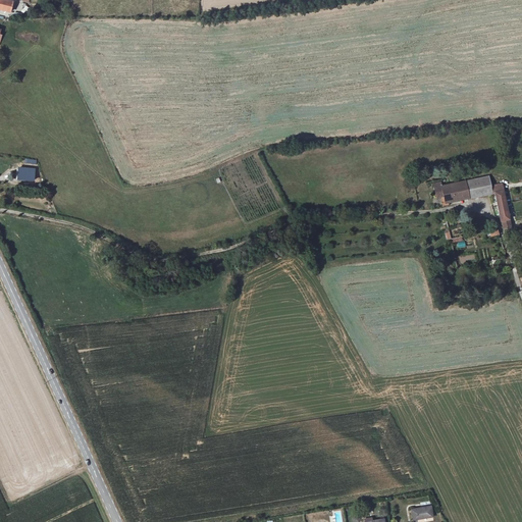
[(0,0),(0,9),(10,12),(11,7),(14,8),(15,0),(10,0),(10,1),(3,0),(0,0)]
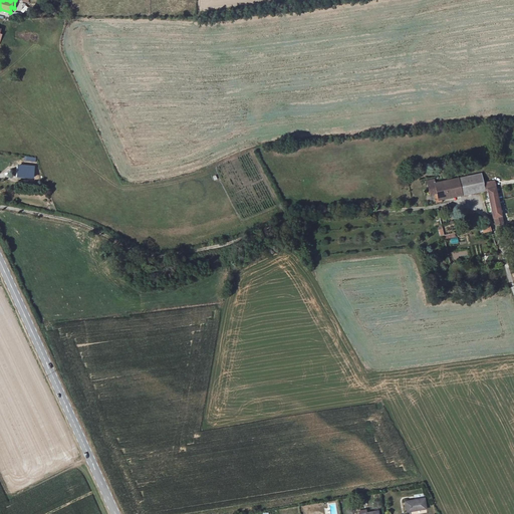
[(17,176),(33,178),(34,168),(18,167),(17,176)]
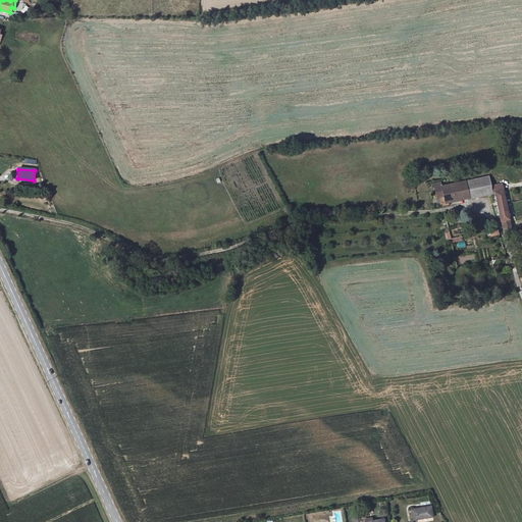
[(446,203),(449,203),(469,199),(496,193),(501,221),(504,229),(511,227),(510,219),(506,204),(507,204),(507,201),(506,201),(504,191),(498,193),(496,186),(490,187),(488,176),(465,181),(441,187),(440,183),(433,185),(436,194),(442,193),(446,203)]
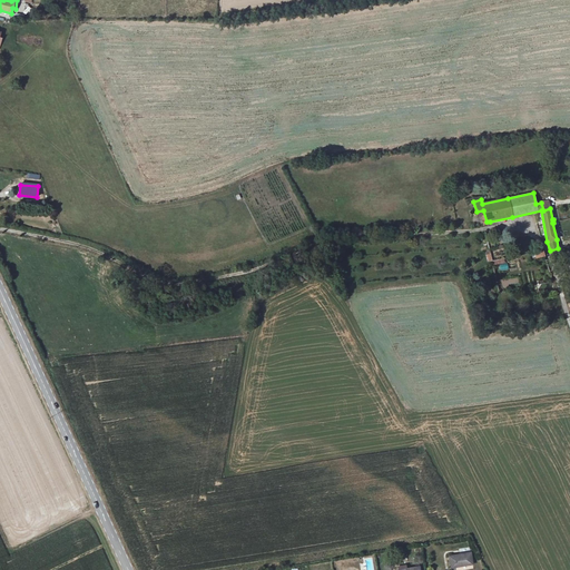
[(483,210),(477,212),(478,217),(482,216),(483,226),(490,225),(490,222),(487,222),(483,210)]
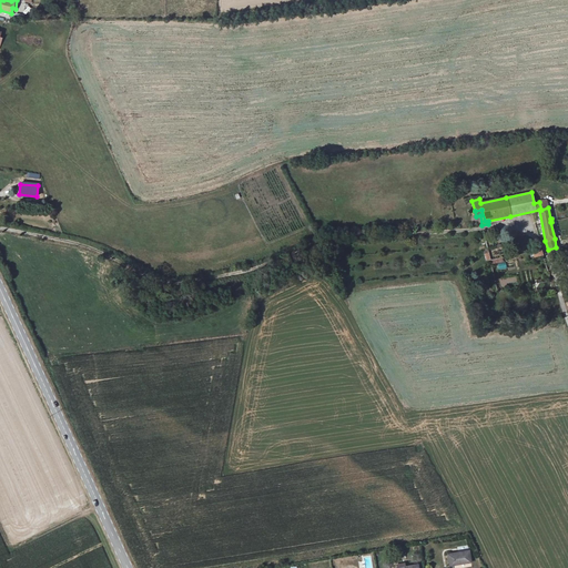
[(449,566),(472,563),(469,550),(448,554),(449,566)]
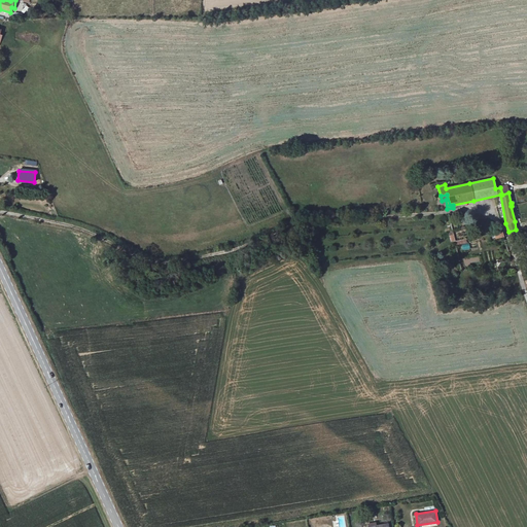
All buildings are outlined.
